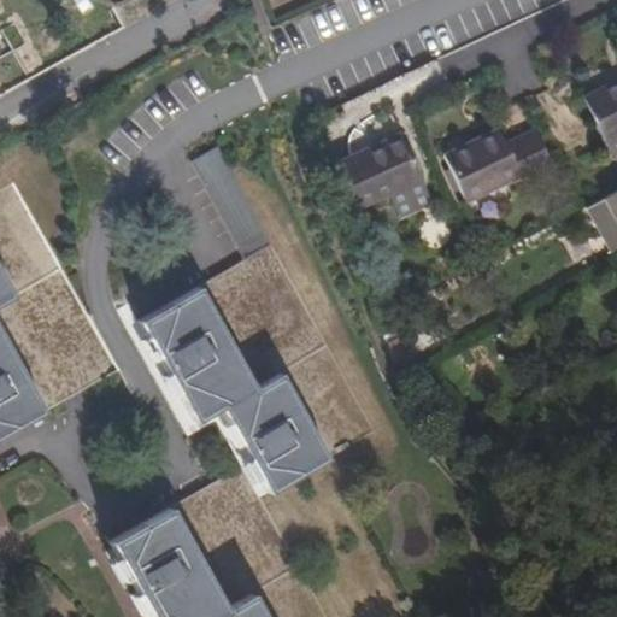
[(616,81),(582,98),(605,142),(615,159),(616,157),(616,81)]
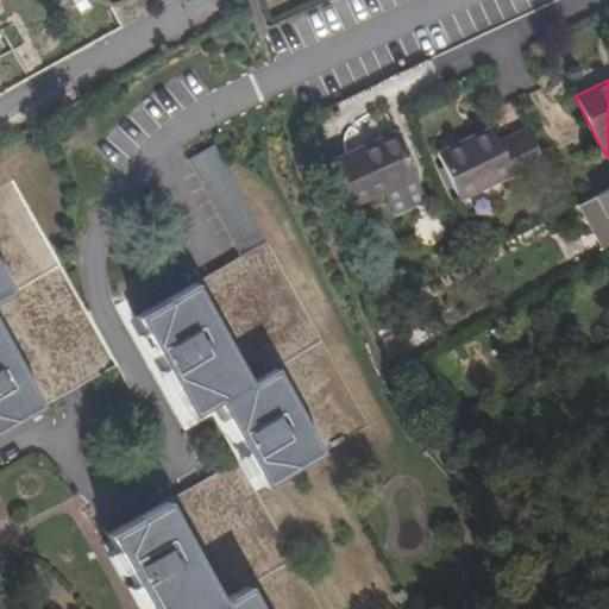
[(438,154),(458,200),(514,174),(516,179),(544,165),(540,157),(529,137),(526,129),(500,142),(493,127),(438,154)]
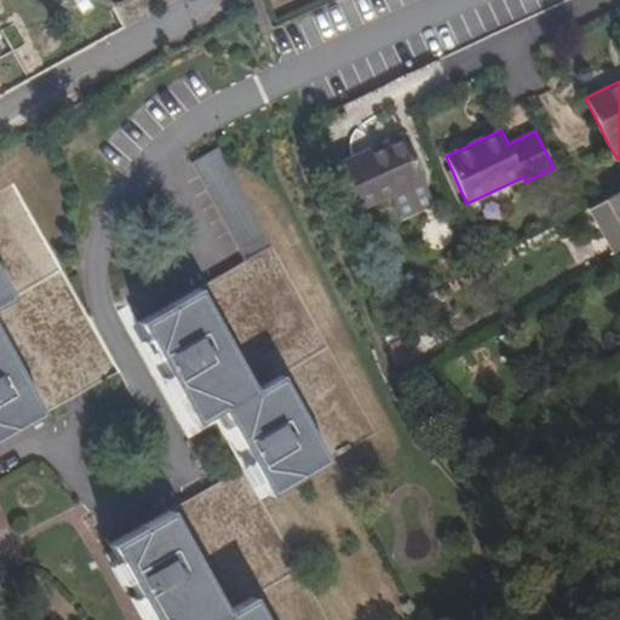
[(539,139),(550,160),(561,153),(551,133),(539,139)]
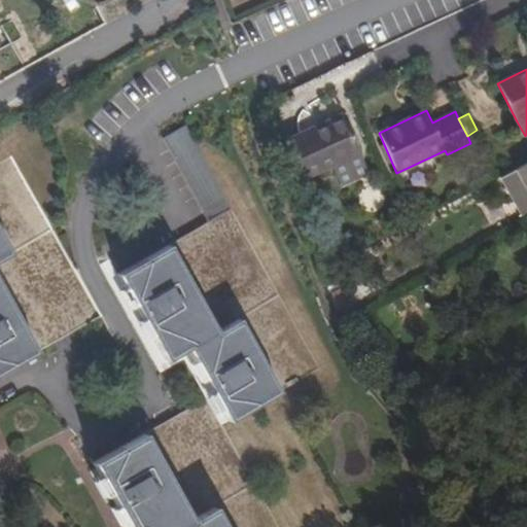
[(360,153),(342,116),(285,142),(303,180),(360,153)]
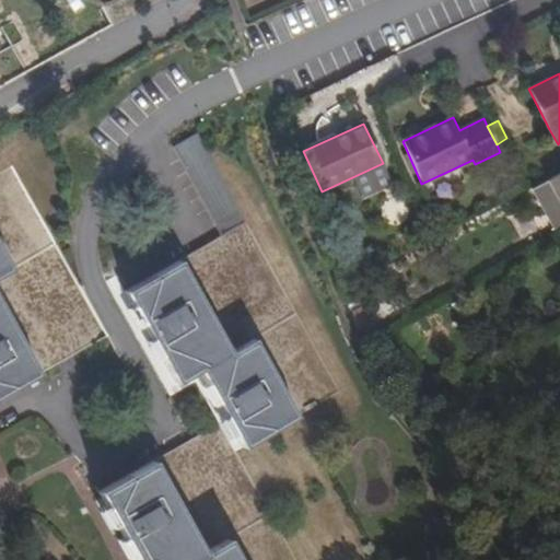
[(173,147),(223,236),(125,291),(175,383),(199,371),(242,447),(341,392),(197,133),(173,147)]
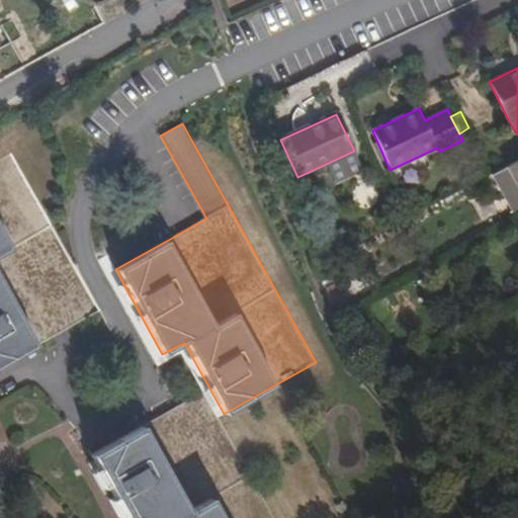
[(0,366),(99,312),(12,154),(0,160),(0,366)]
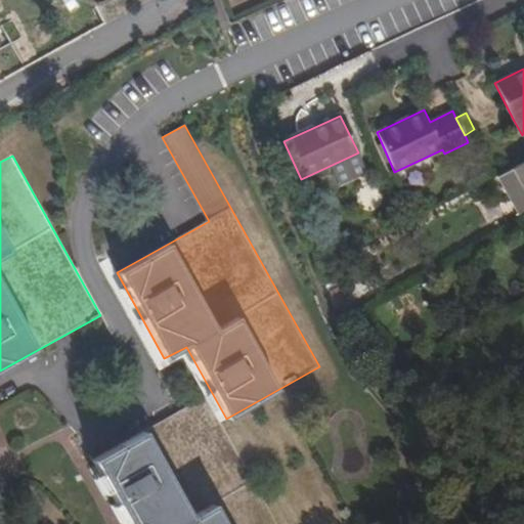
[(523,189),(523,162),(513,168),(523,189)]
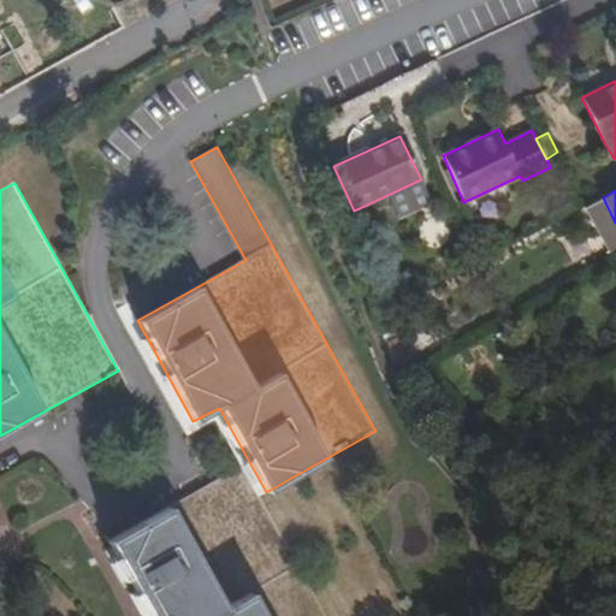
[(611,253),(615,249),(615,223),(603,197),(586,207),(611,253)]
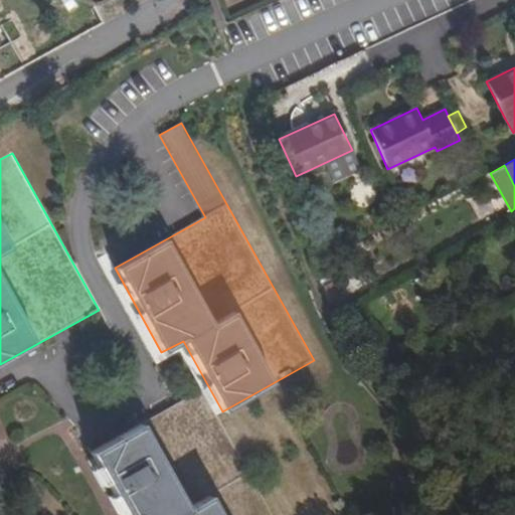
[(272,514),(203,390),(91,453),(126,514),(272,514)]
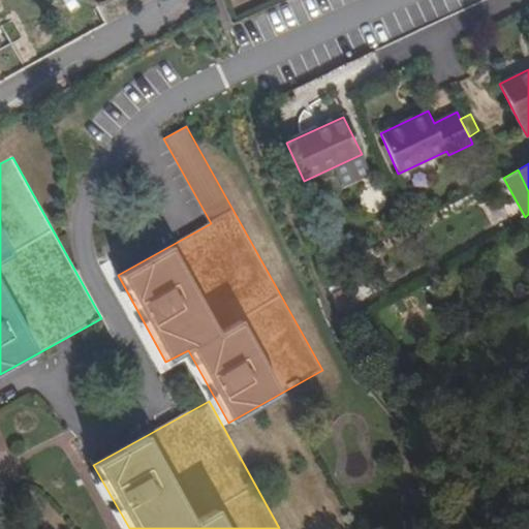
All buildings are outlined.
